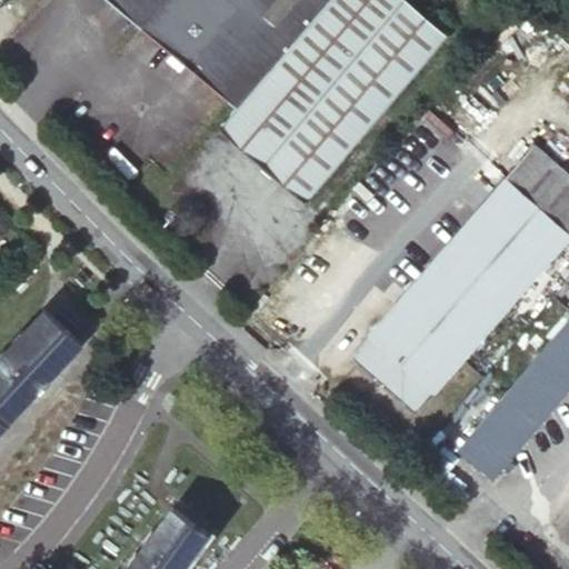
[(220,92),(298,0),(111,0),(165,45),(178,56),(220,92)]
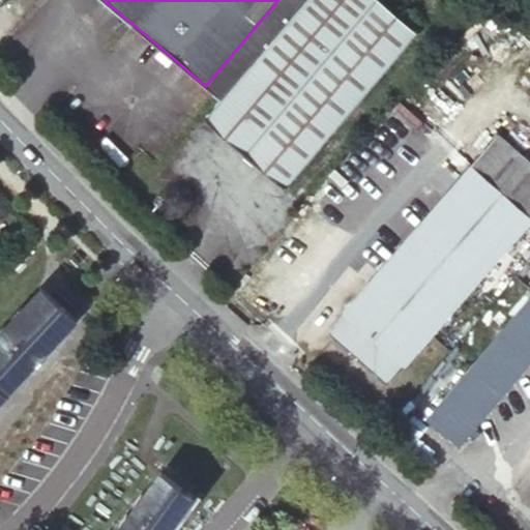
[(387,9),(376,0),(277,0),(205,86),(216,96),(203,113),(283,182),(411,30),(400,20),(387,9)]
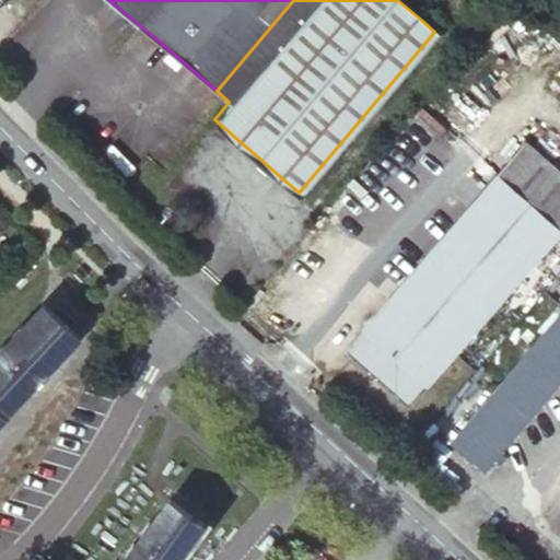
[(409,10),(422,21),(429,13),(416,2),(409,10)]
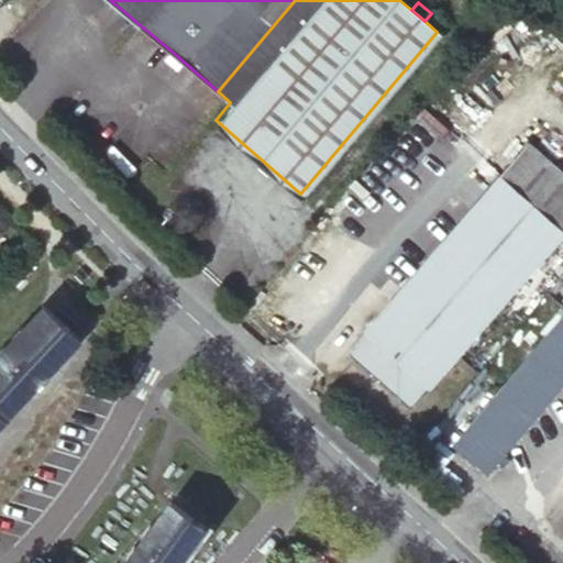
[(168,65),(176,55),(163,44),(154,54),(168,65)]
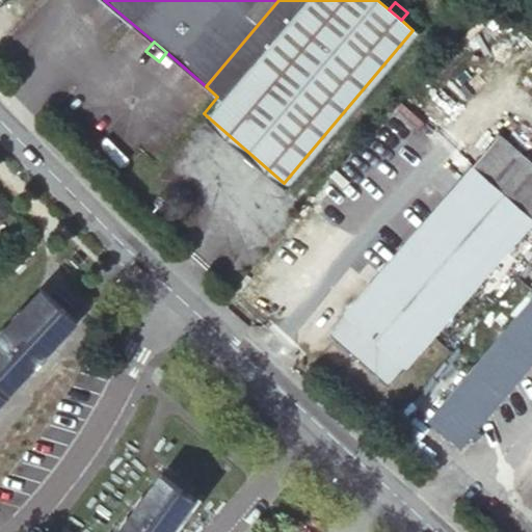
[(325,333),(388,387),(531,222),(531,161),(500,133),(325,333)]
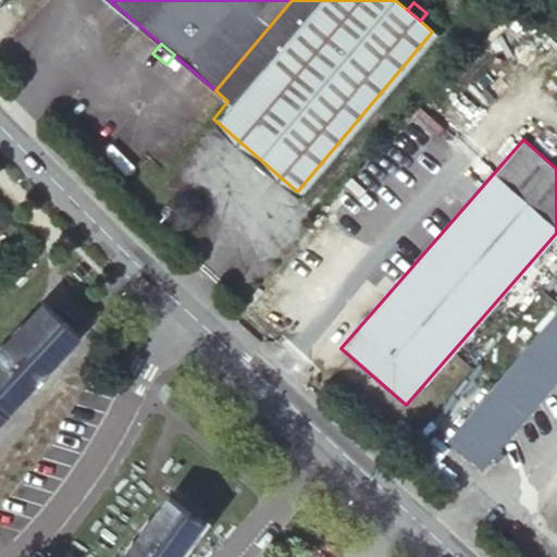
[(48,375),(81,343),(47,308),(0,356),(0,423),(37,386),(40,390),(51,378),(48,375)]
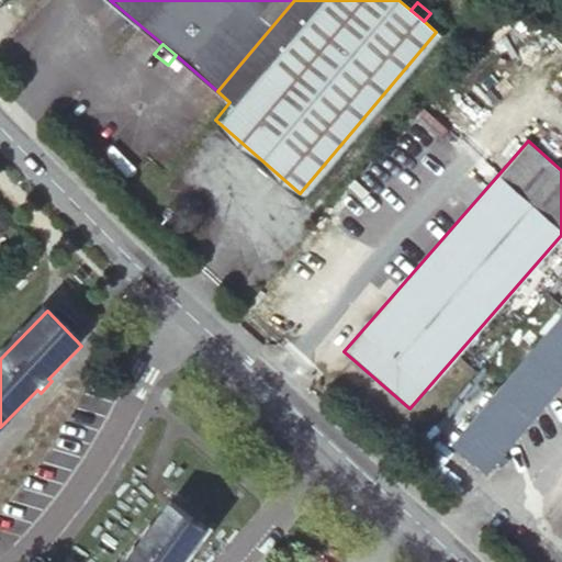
[(561,383),(561,315),(452,445),(486,473),(496,461),(502,465),(508,459),(503,454),(561,383)]
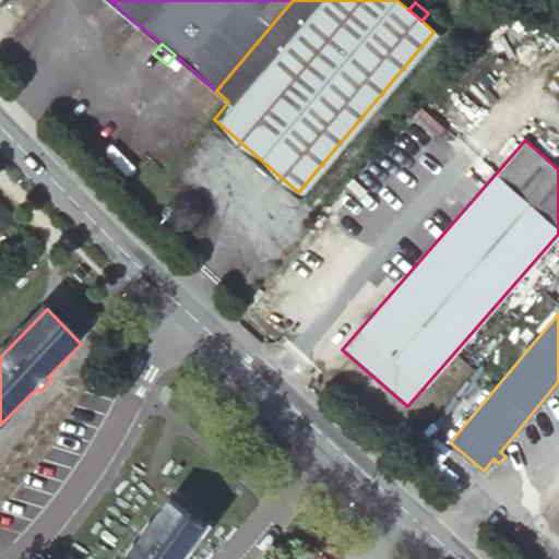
[(180,558),(205,525),(169,498),(123,558),(180,558)]
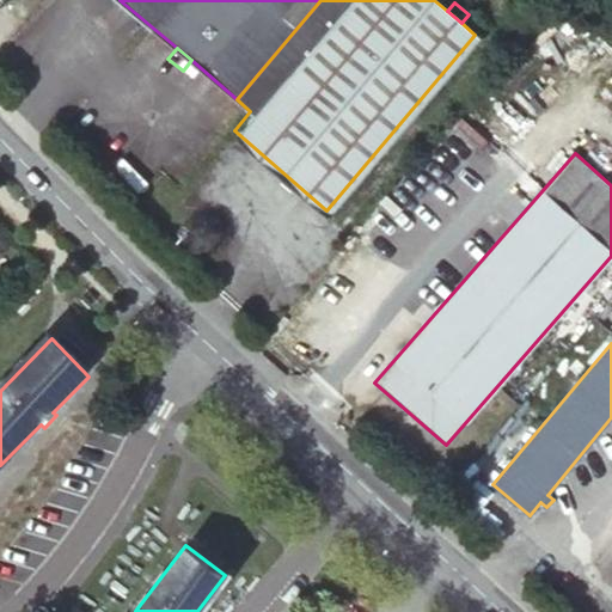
[(589,611),(574,597),(561,610),(563,611),(589,611)]
